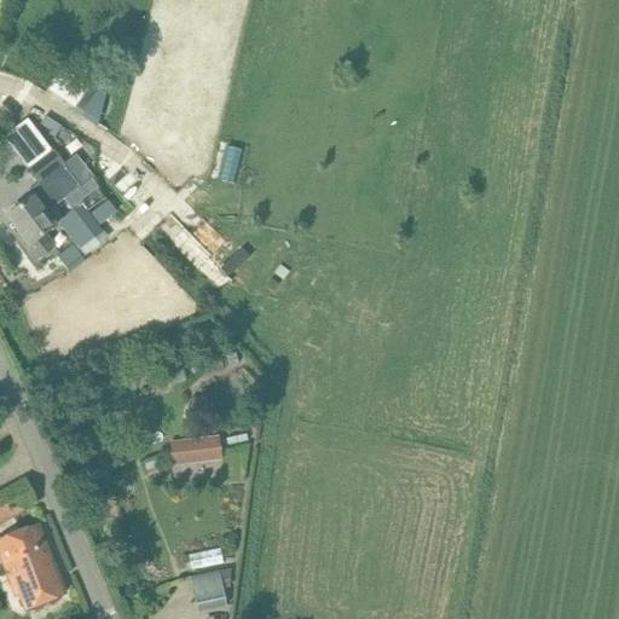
[(102,119),(111,90),(96,84),(86,113),(102,119)]
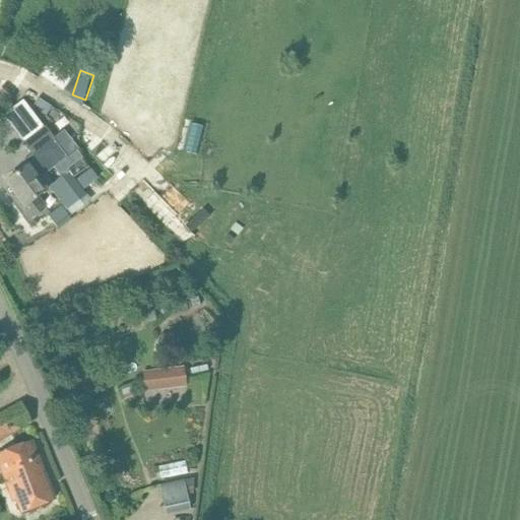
[(6,184),(23,207),(22,208),(30,218),(45,207),(38,197),(47,191),(39,180),(52,171),(52,170),(66,159),(53,141),(55,140),(45,127),(24,142),(34,155),(39,151),(44,158),(30,169),(28,167),(6,184)]
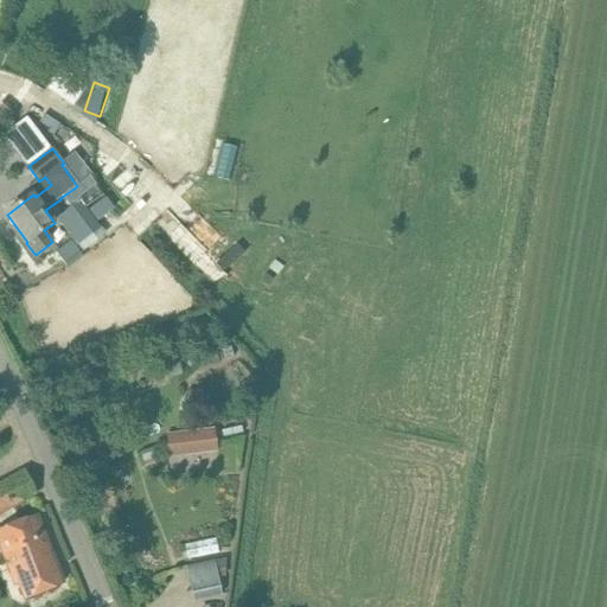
[(56,221),(77,247),(100,229),(80,202),(56,221)]
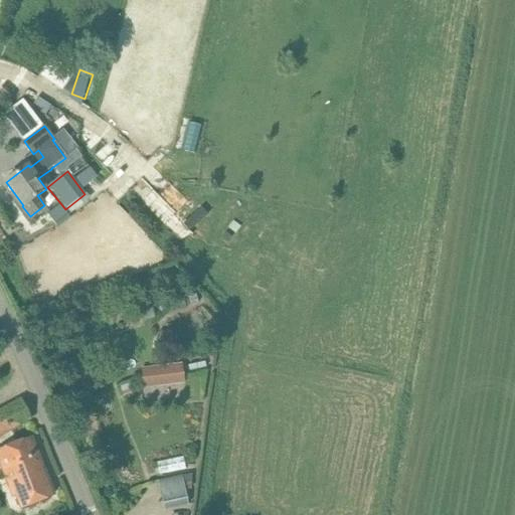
[(57,228),(71,218),(60,204),(47,214),(57,228)]
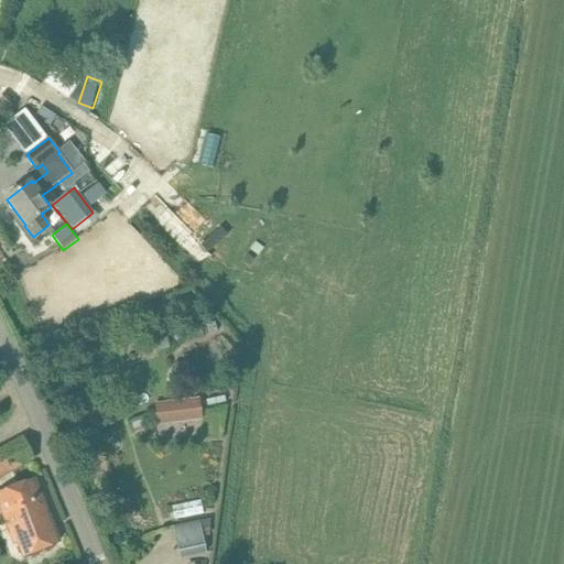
[(215,322),(206,325),(208,334),(217,332),(215,322)]
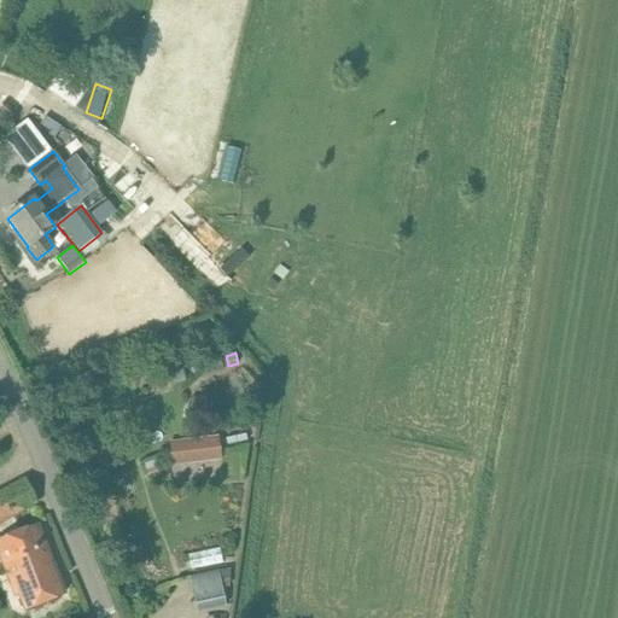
[(220,354),(203,357),(207,374),(223,371),(220,354)]
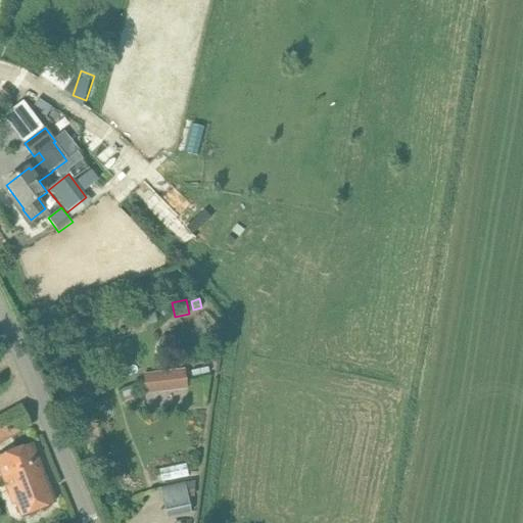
[(155,311),(142,314),(144,326),(158,323),(155,311)]
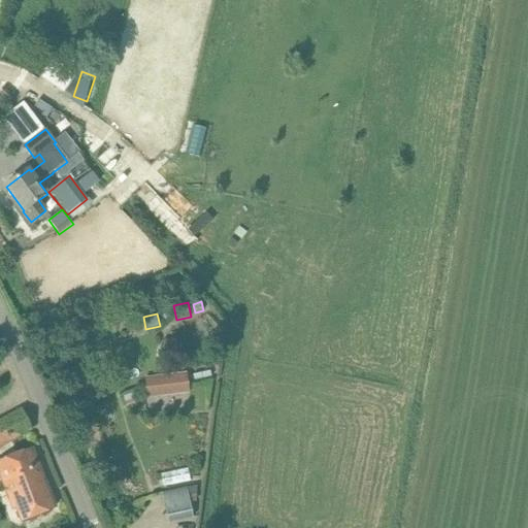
[(187,372),(144,377),(146,399),(190,394),(187,372)]
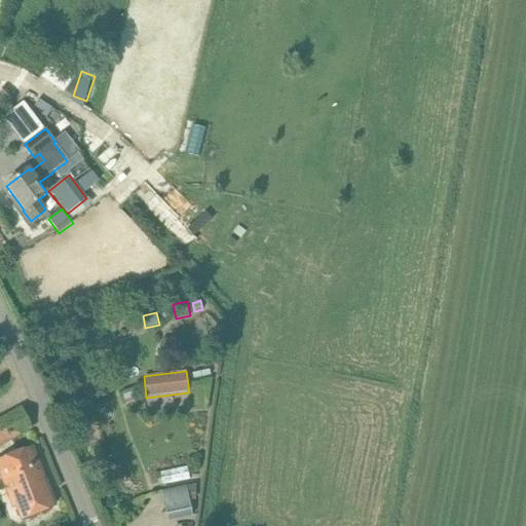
[(135,390),(122,395),(125,405),(138,401),(135,390)]
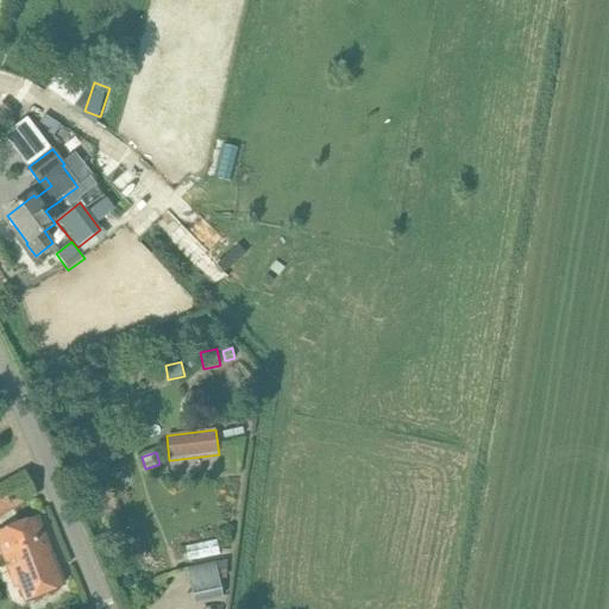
[(0,488),(0,515),(37,495),(26,472),(6,485),(0,488)]
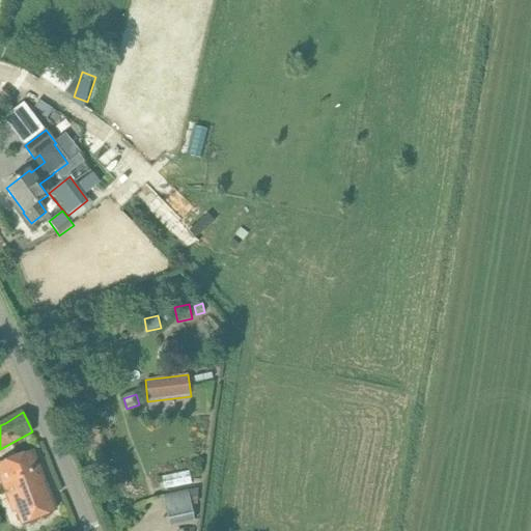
[(0,464),(0,480),(7,499),(12,497),(22,523),(55,510),(32,451),(0,464)]
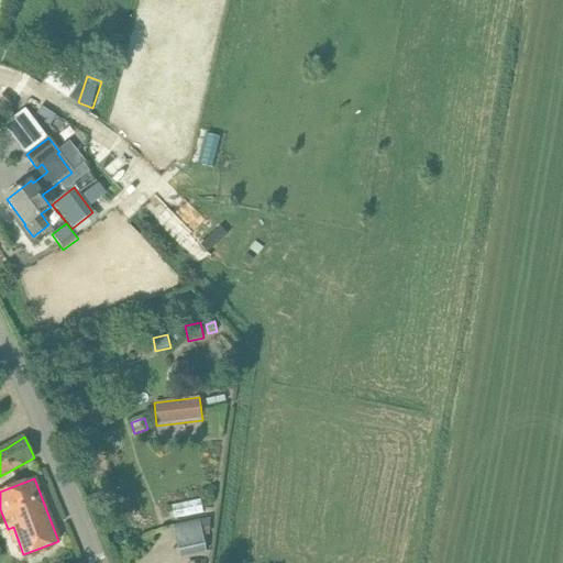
[(200,499),(170,506),(174,519),(203,514),(200,499)]
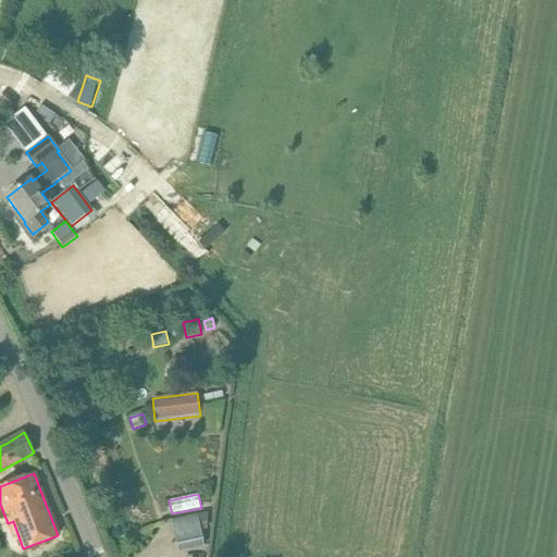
[(171,520),(177,553),(203,546),(200,531),(207,530),(208,512),(171,520)]
